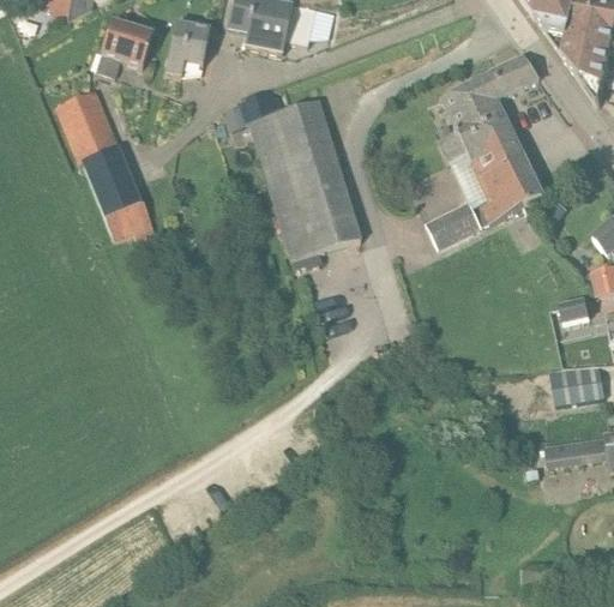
[(66,0),(66,20),(92,7),(94,0),(103,0),(66,0)]
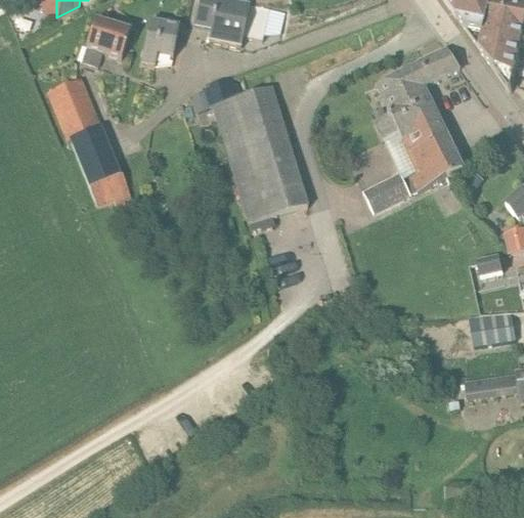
[(269,5),(248,1),(248,4),(230,1),(230,0),(198,0),(192,22),(209,25),(207,39),(239,46),(243,35),(262,39),(269,5)]
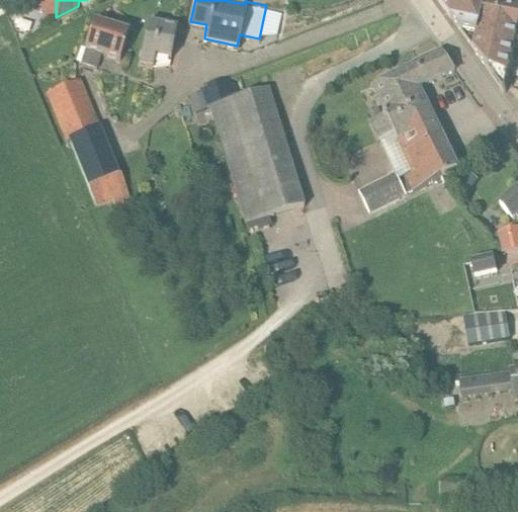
[(473,46),(490,69),(504,88),(506,87),(515,43),(517,43),(517,0),(441,0),(452,15),(460,25),(460,26),(473,45),(473,46)]
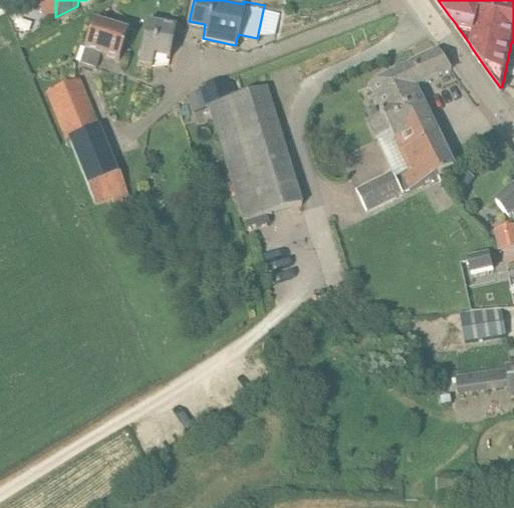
[(77,50),(82,51),(78,61),(96,66),(100,52),(118,58),(127,29),(92,18),(84,45),(79,43),(77,50)]
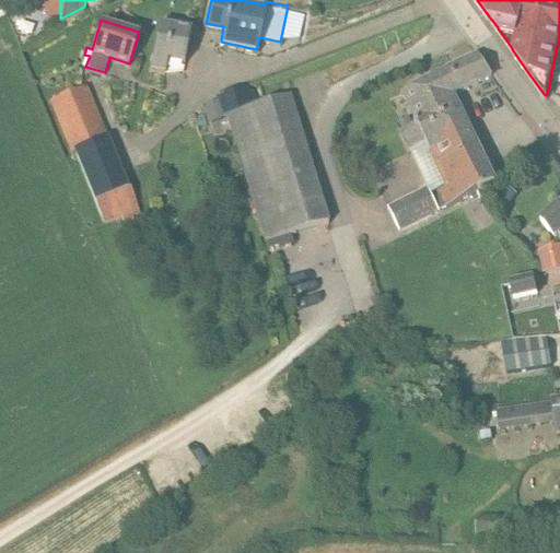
[(183,63),(191,27),(160,21),(149,69),(167,73),(171,60),(183,63)]
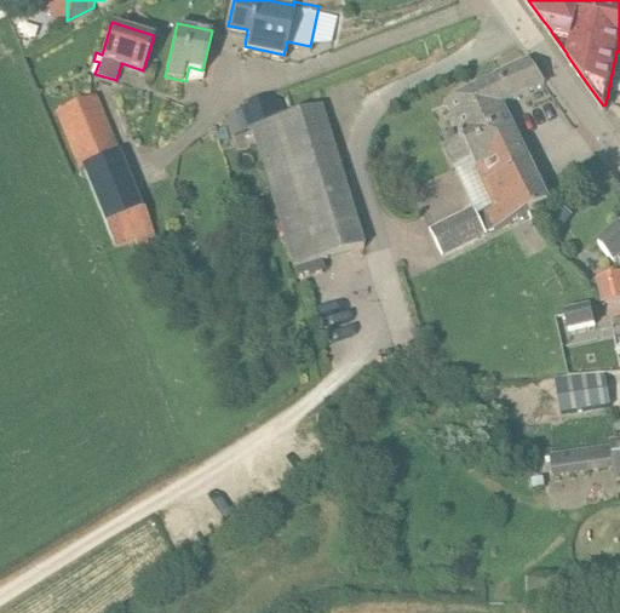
[(511,95),(544,76),(528,53),(498,69),(511,95)]
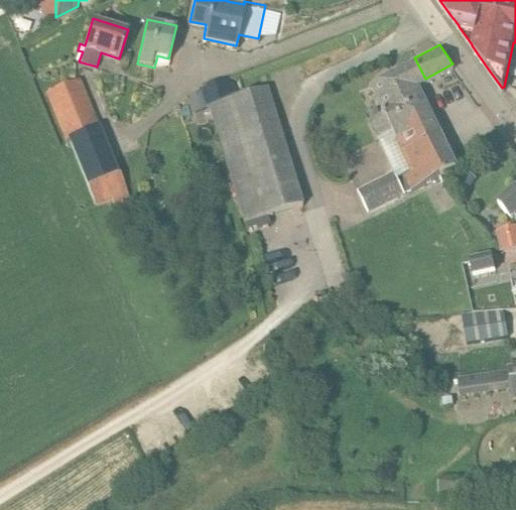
[(393,127),(399,140),(404,138),(437,122),(417,82),(425,79),(414,57),(370,80),(383,109),(368,117),(377,135),(393,127)]
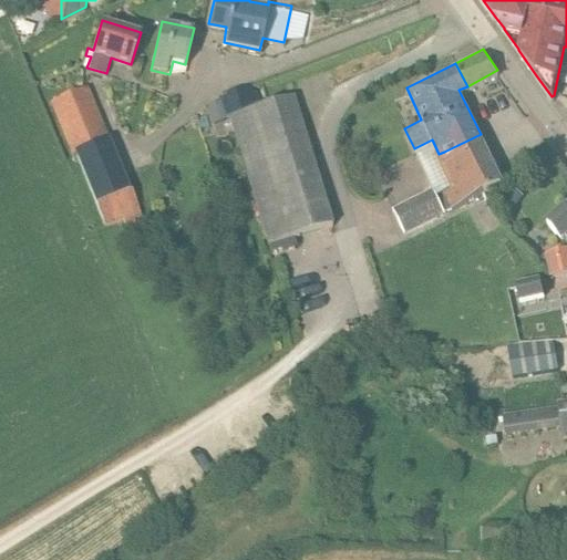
[(110,133),(101,136),(82,86),(50,97),(70,148),(73,147),(104,223),(122,215),(124,219),(142,213),(132,187),(110,133)]
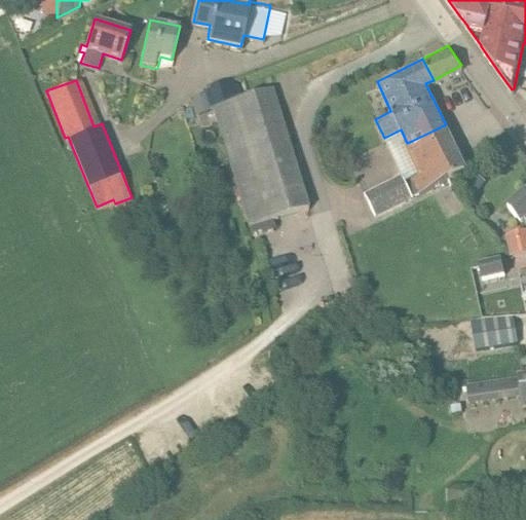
[(212,86),(204,87),(204,88),(210,106),(215,104),(215,102),(240,95),(237,83),(233,84),(213,89),(212,86)]
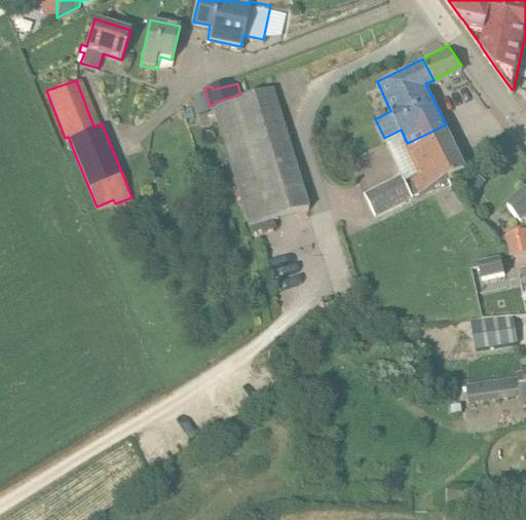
[(248,219),(308,207),(271,85),(240,95),(215,102),(215,104),(248,219)]
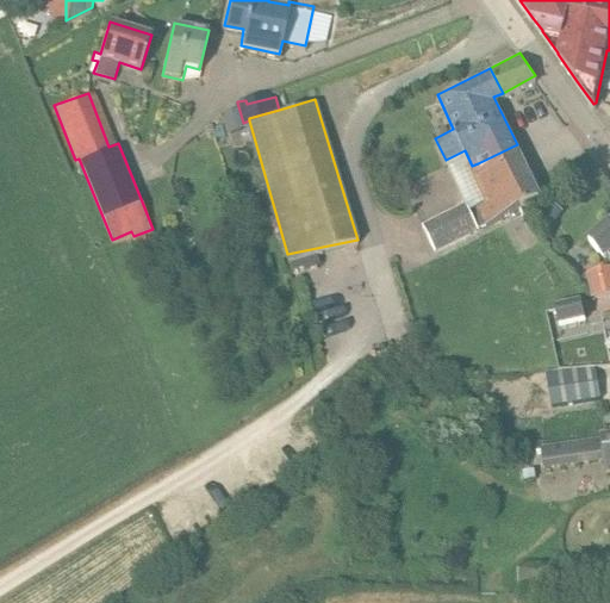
[(237,103),(223,107),(230,126),(243,123),(237,103)]
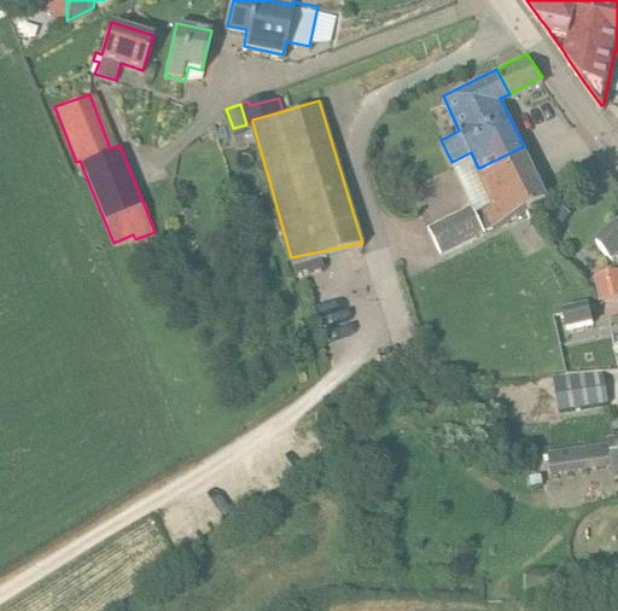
[(437,129),(442,138),(455,132),(452,123),(437,129)]
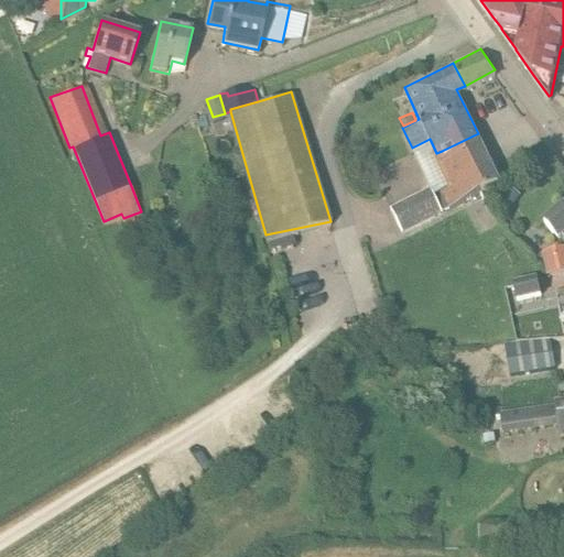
[(449,203),(454,200),(499,177),(478,133),(442,151),(436,153),(449,183),(443,187),(449,203)]
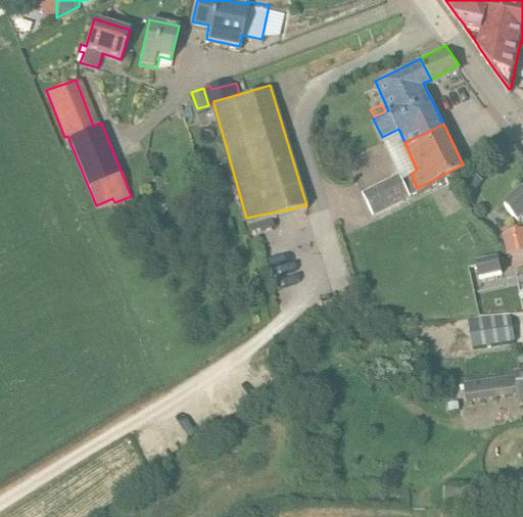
[(409,191),(398,170),(366,186),(375,206),(409,191)]
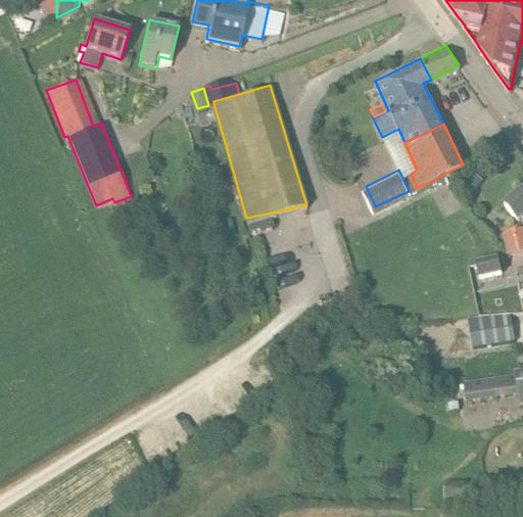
[(522,184),(505,198),(516,212),(522,206),(522,184)]
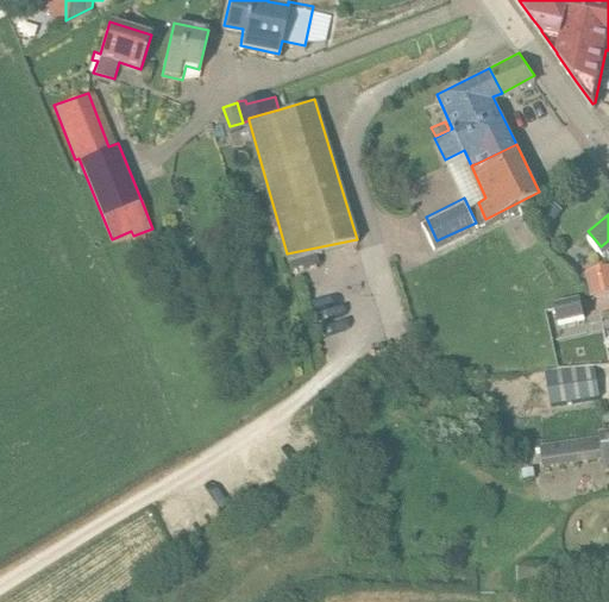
[(315,251),(300,256),(301,262),(318,257),(315,251)]
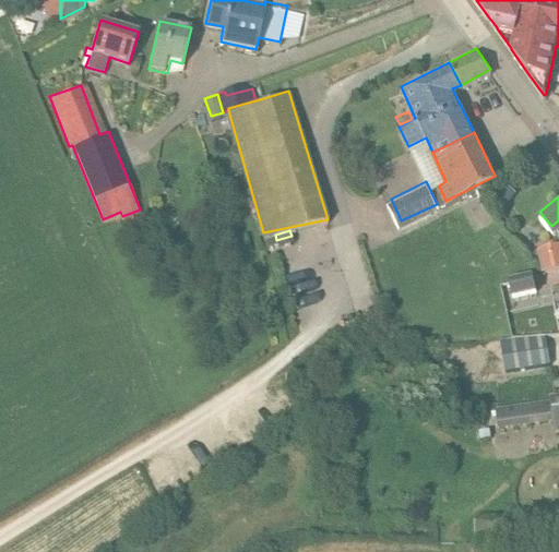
[(558,240),(540,244),(544,266),(558,263),(558,240)]
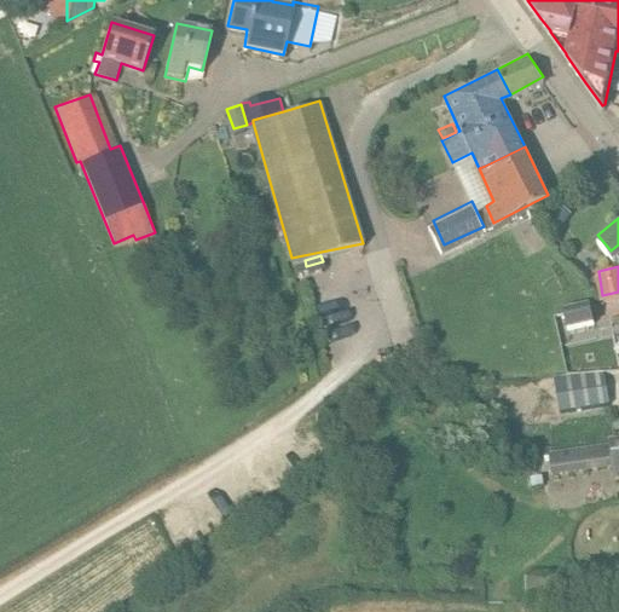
[(594,318),(590,301),(563,307),(567,323),(594,318)]
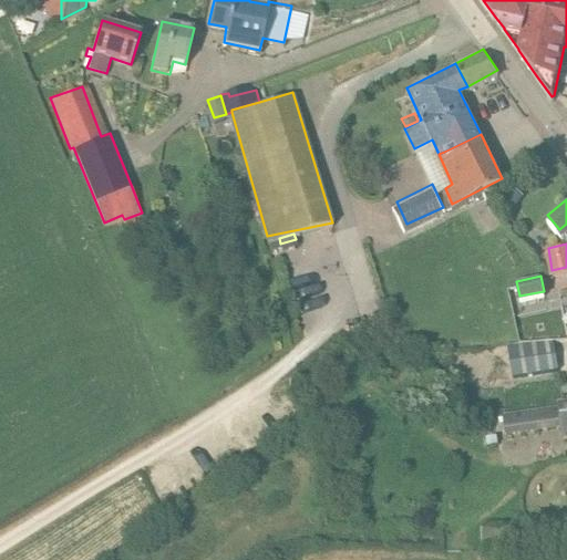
[(513,374),(558,366),(553,338),(507,341),(513,374)]
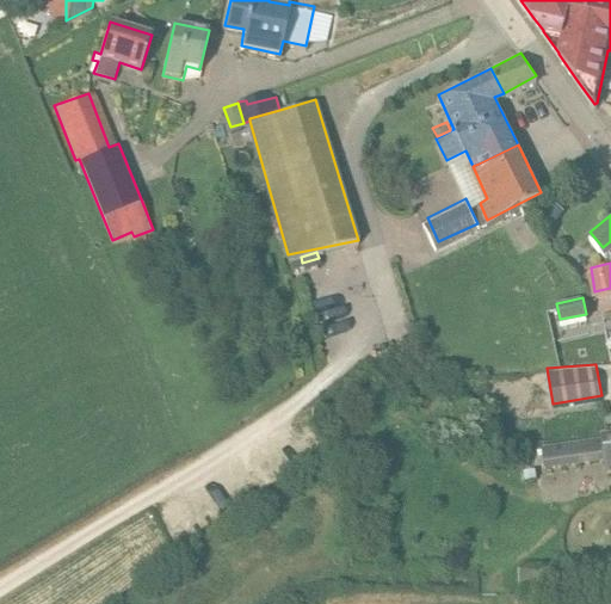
[(610,426),(602,429),(602,432),(542,442),(545,464),(605,455),(606,468),(610,467),(610,426)]
